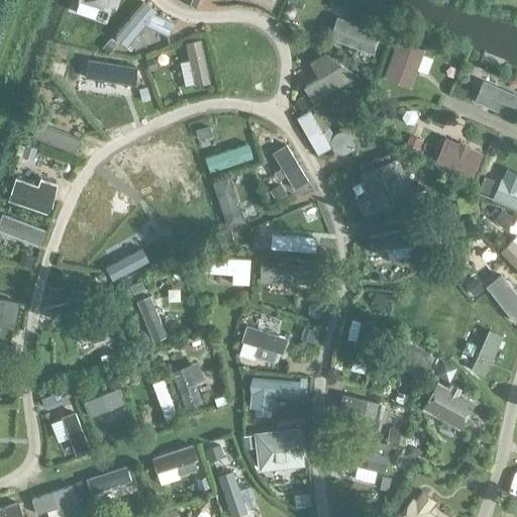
[(77,0),(97,7),(101,8),(104,0),(77,0)]
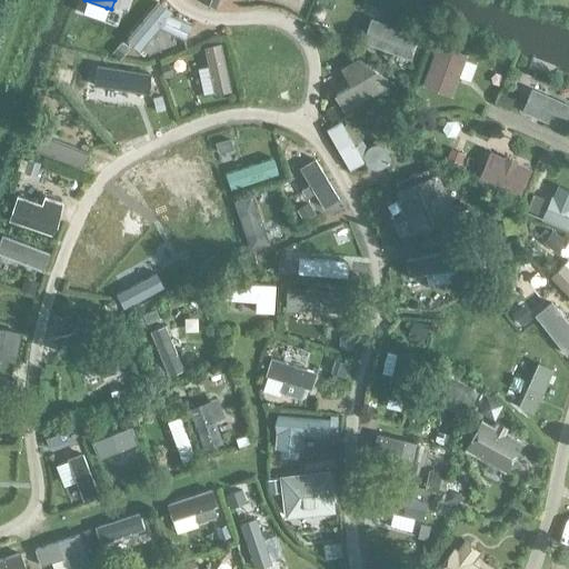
[(217,0),(202,0),(201,5),(215,9),(217,0)]
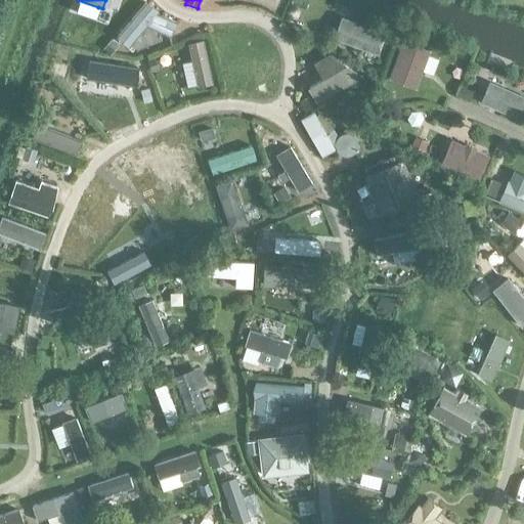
[(294,0),(293,4),(306,9),(308,0),(294,0)]
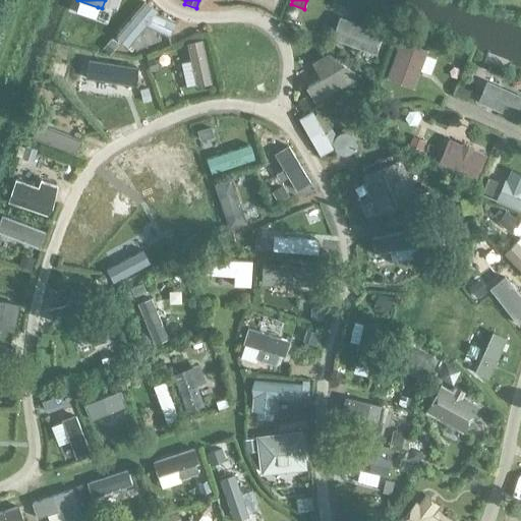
[(145,3),(117,36),(128,45),(146,25),(168,36),(174,21),(156,13),(156,12),(148,5),(145,3)]
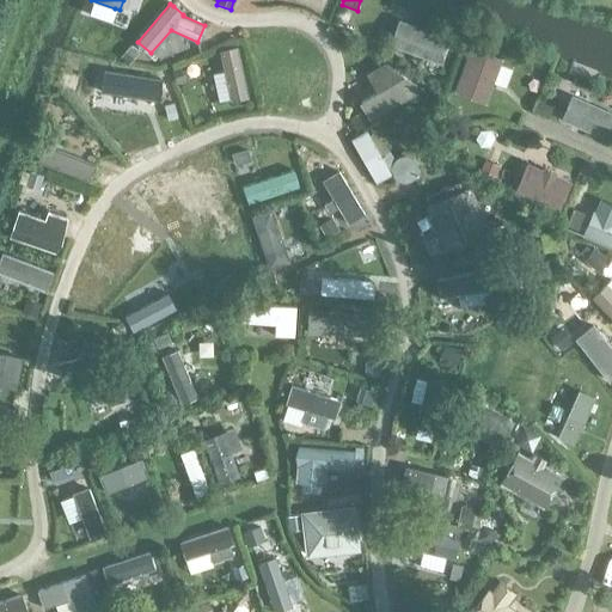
[(391,20),(380,47),(429,66),(440,40),(391,20)]
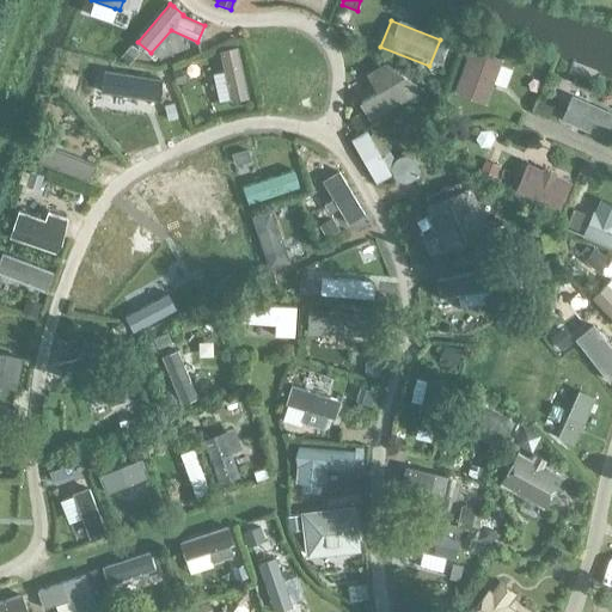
[(130,44),(121,56),(128,63),(139,51),(130,44)]
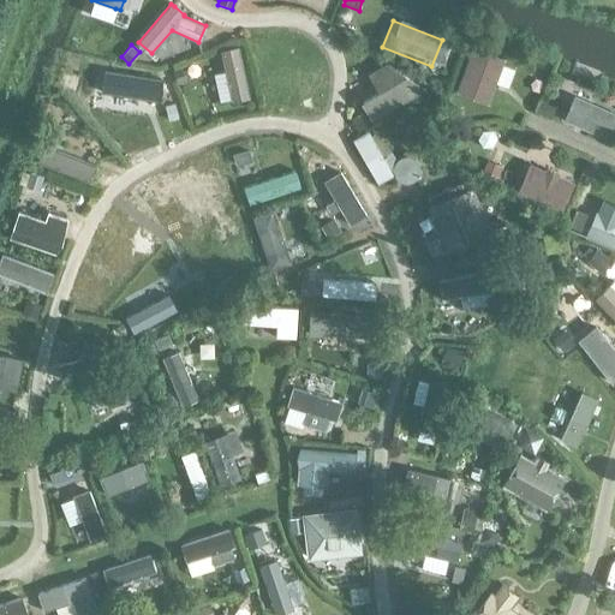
[(476,48),(459,93),(489,103),(496,84),(502,67),(502,66),(505,59),(476,48)]
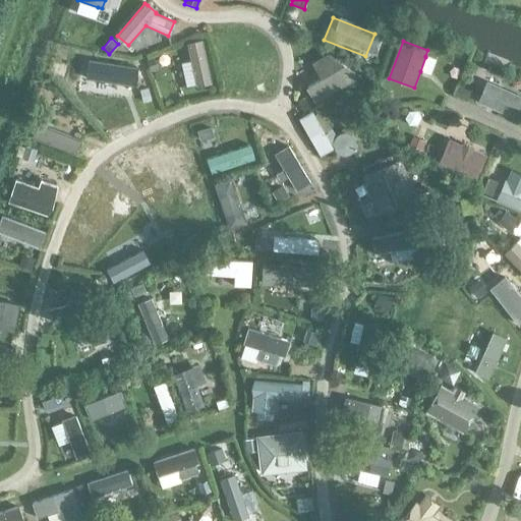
[(320,77),(306,87),(315,102),(361,75),(327,53),(311,62),(320,77)]
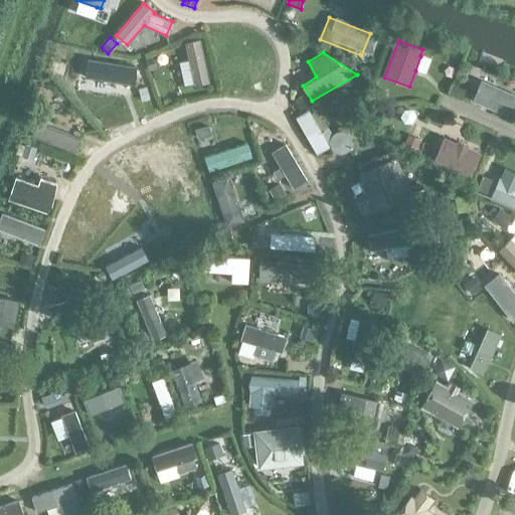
[(151,57),(145,60),(149,71),(156,68),(151,57)]
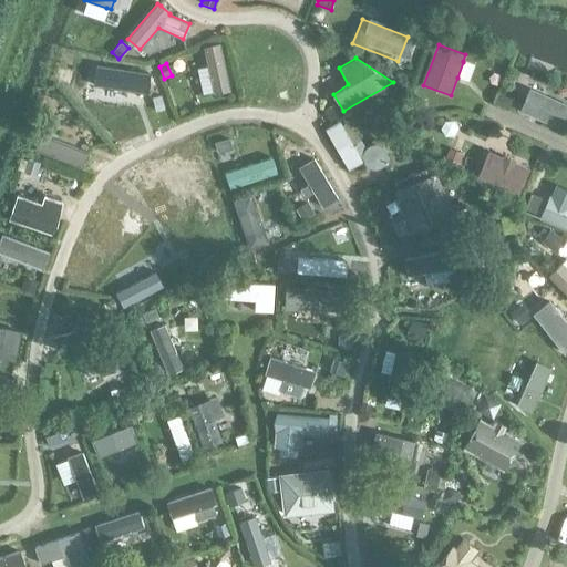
[(107,141),(157,123),(144,85),(111,96),(117,115),(101,121),(107,141)]
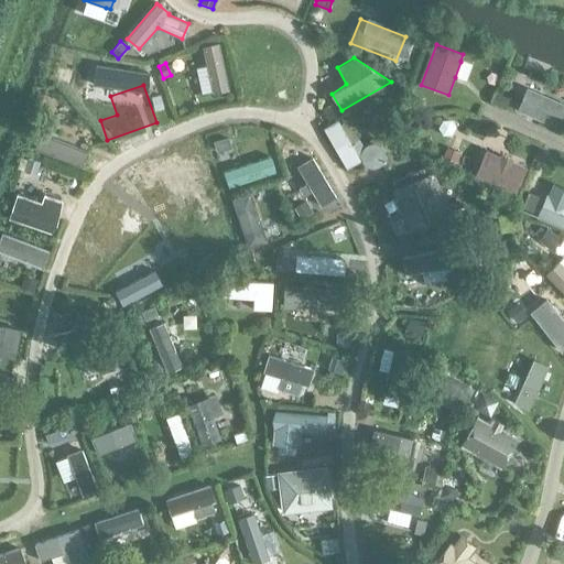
[(555,131),(563,111),(563,106),(518,85),(507,108),(555,131)]
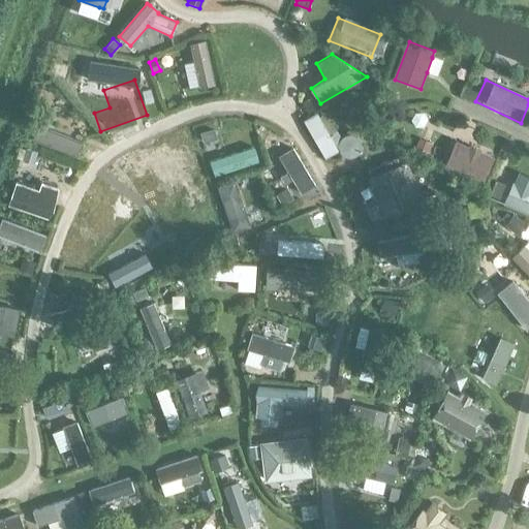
[(464,88),(461,97),(472,102),(476,93),(464,88)]
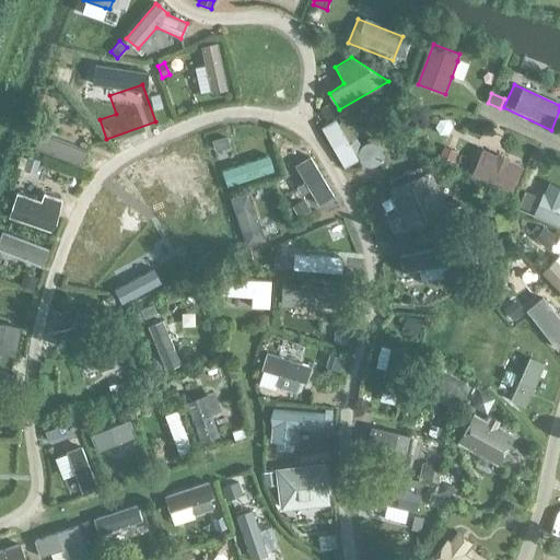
[(331,102),(318,109),(324,120),(338,113),(331,102)]
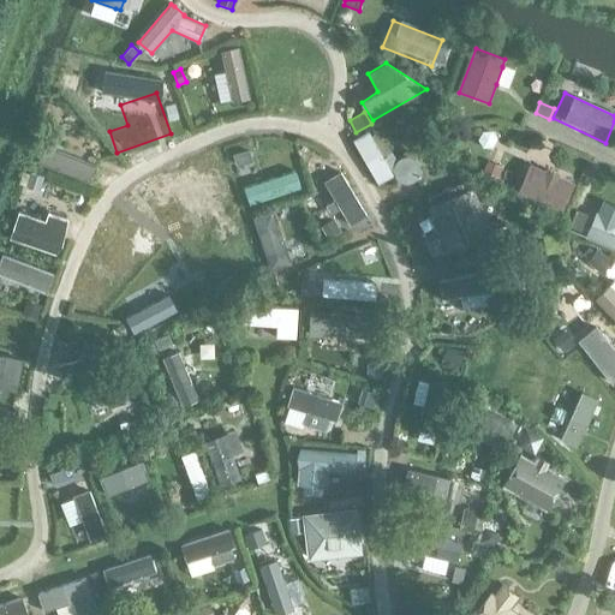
[(369,129),(353,137),(377,178),(380,183),(395,173),(396,174),(398,177),(399,178),(400,180),(402,180),(405,181),(407,181),(410,181),(411,181),(413,181),(416,180),(417,179),(419,177),(421,175),(422,173),(422,171),(422,168),(422,166),(422,163),(421,162),(419,160),(418,159),(416,157),(413,156),(412,155),(410,155),(407,155),(405,155),(402,156),(401,157),(400,157),(399,157),(398,159),(396,159),(396,160),(390,149),(383,154),(371,133),(369,129)]
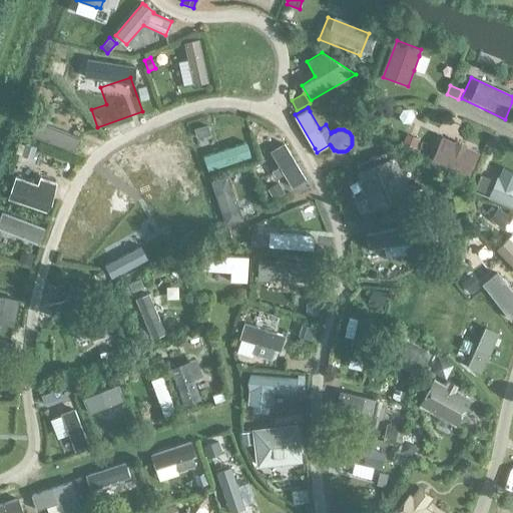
[(32,120),(28,134),(75,148),(79,134),(32,120)]
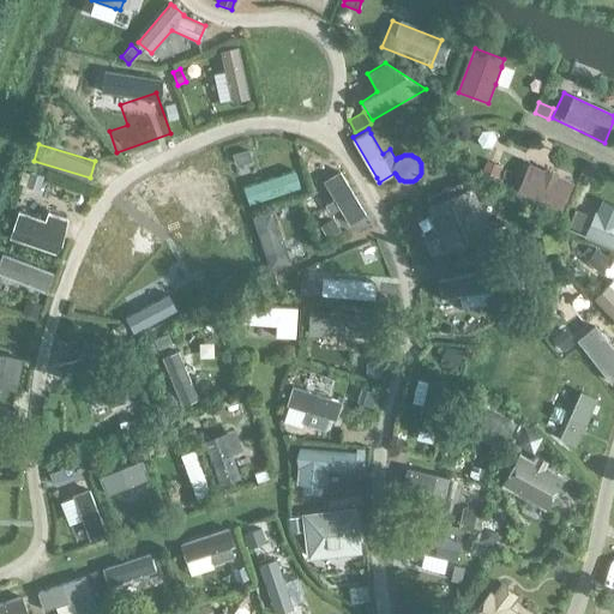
[(235,166),(251,162),(248,150),(232,154),(235,166)]
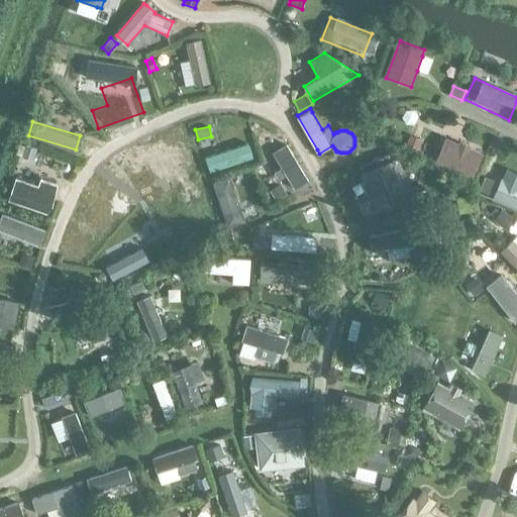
[(409,135),(406,144),(417,148),(421,139),(409,135)]
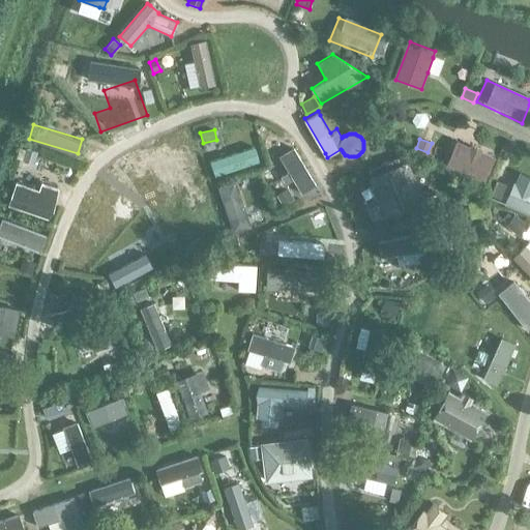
[(455,142),(444,170),(481,185),(492,163),(494,158),(455,142)]
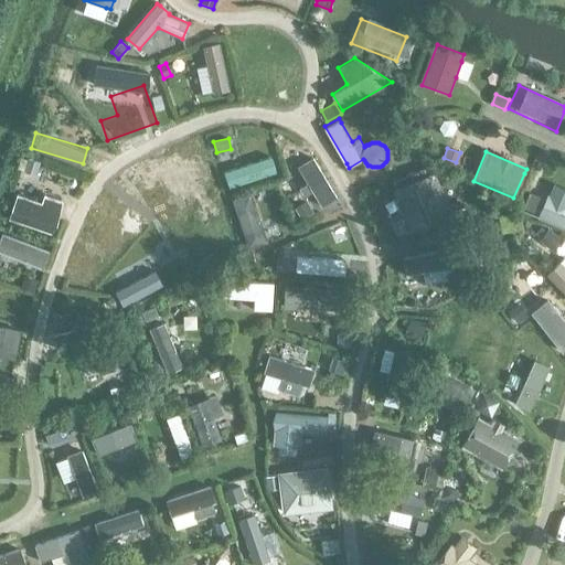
[(222,168),(227,188),(276,173),(269,153),(222,168)]
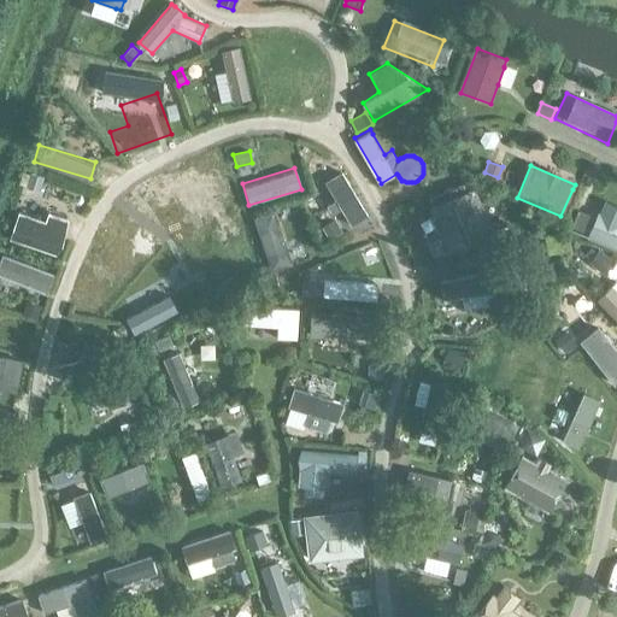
[(344,227),(365,216),(342,170),(321,180),(344,227)]
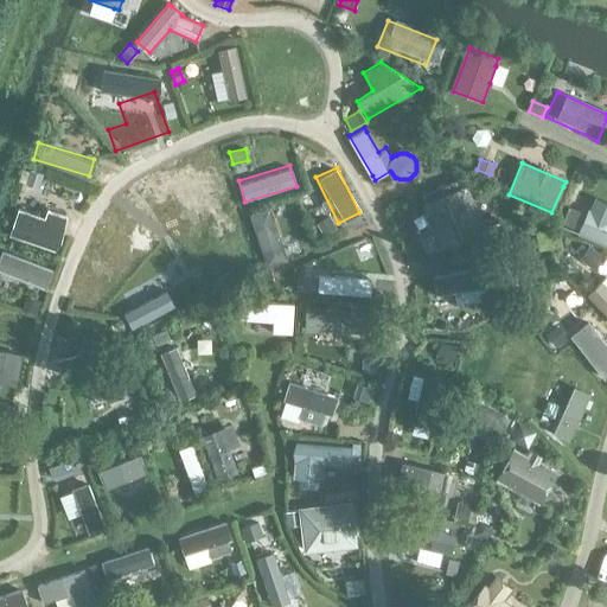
[(184,191),(208,183),(203,170),(179,178),(184,191)]
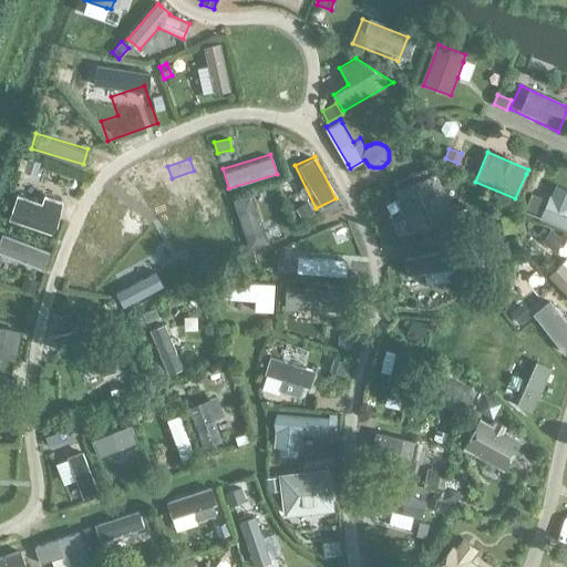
[(29,160),(26,171),(35,174),(39,163),(29,160)]
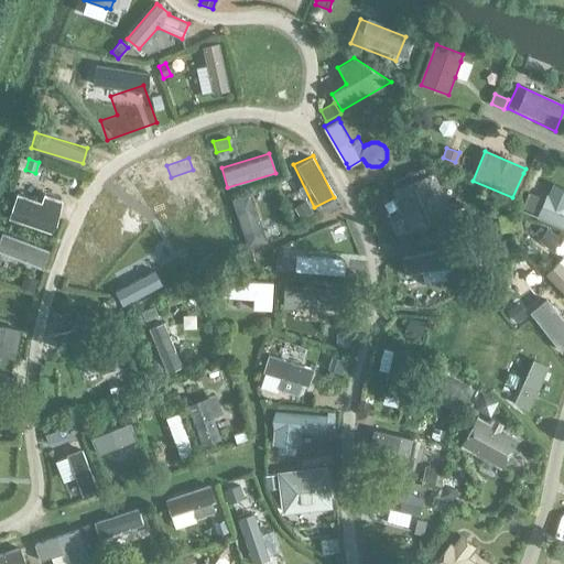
[(447,215),(429,167),(424,167),(394,180),(391,183),(398,197),(397,197),(394,202),(399,212),(403,214),(404,214),(411,229),(447,215)]
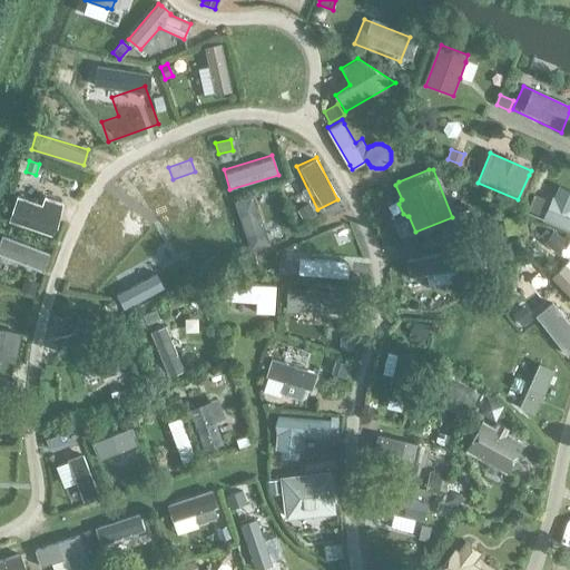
[(552,196),(541,219),(569,232),(569,190),(558,186),(553,196),(552,196)]
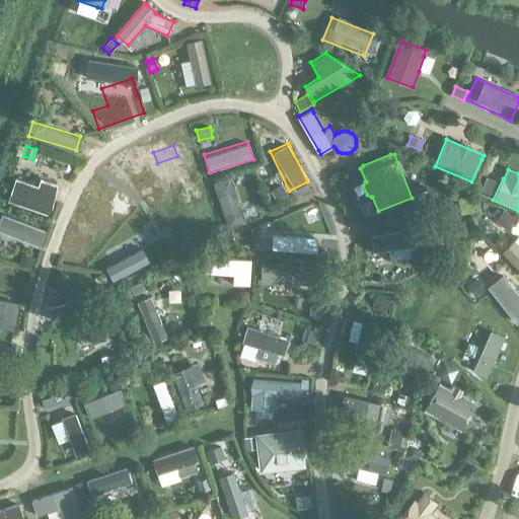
[(487,175),(482,190),(490,194),(496,179),(487,175)]
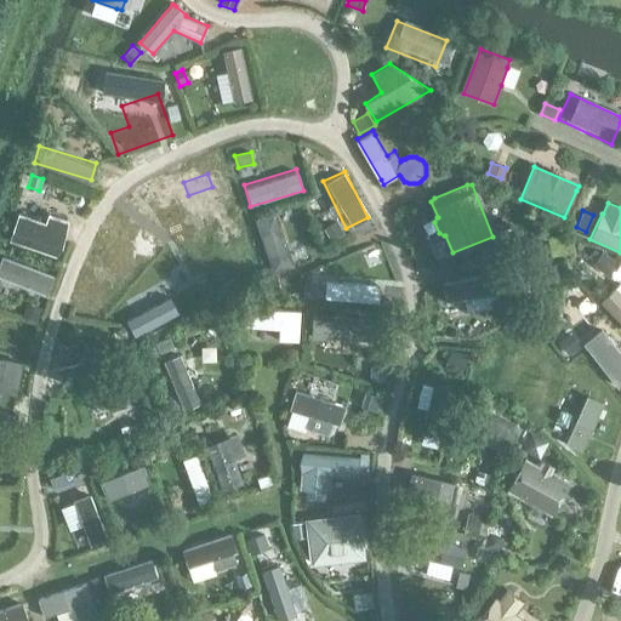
[(18,214),(9,240),(56,256),(68,221),(49,214),(46,223),(18,214)]
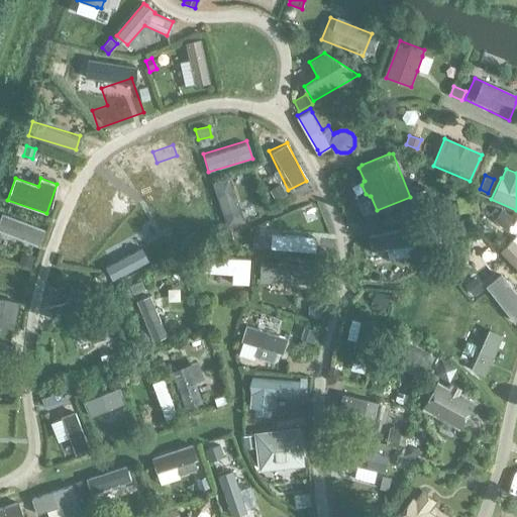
[(221,219),(235,217),(230,182),(216,184),(221,219)]
